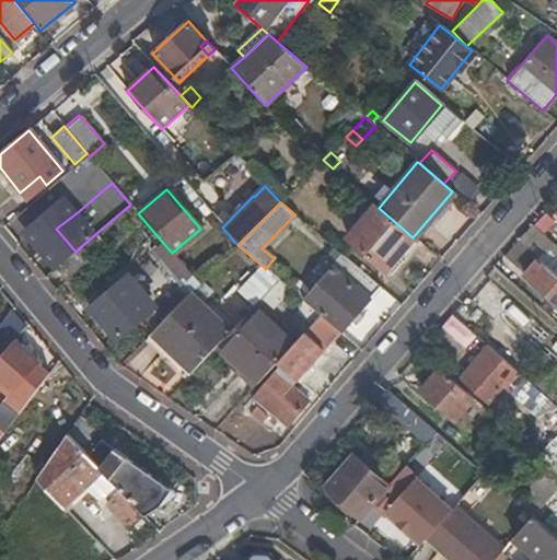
[(10,221),(21,233),(35,220),(39,217),(30,205),(10,221)]
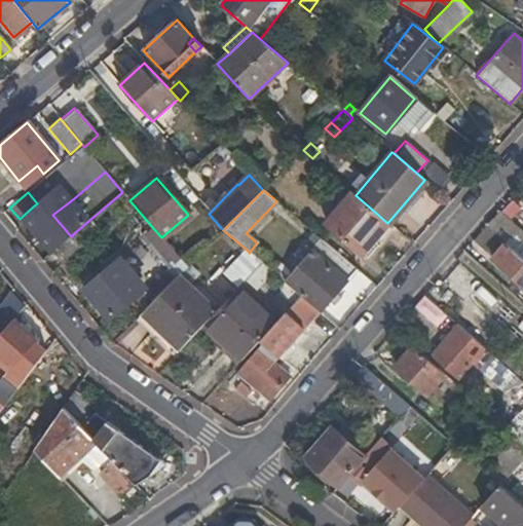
[(361,254),(387,223),(356,195),(351,192),(325,223),(361,254)]
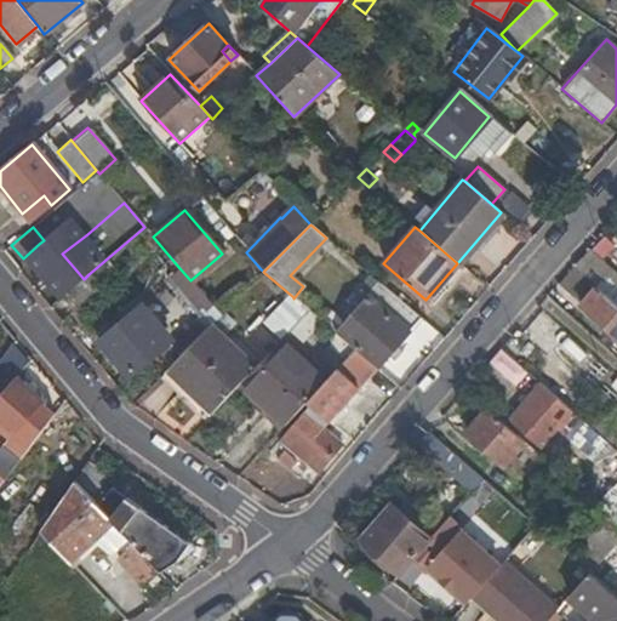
[(84,279),(62,254),(55,261),(39,244),(23,258),(13,266),(49,308),(64,295),(84,279)]
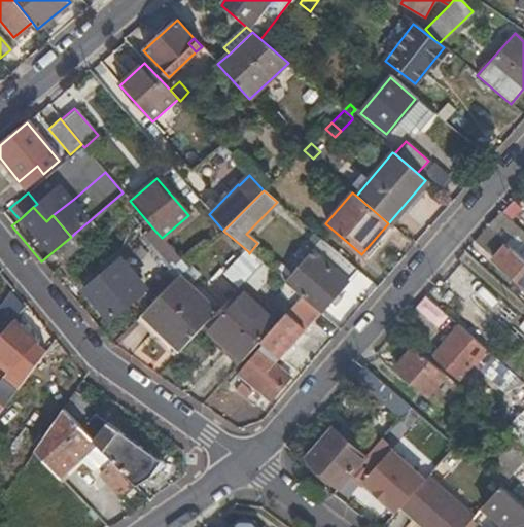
[(522,238),(495,214),(486,225),(489,227),(505,243),(513,249),(522,238)]
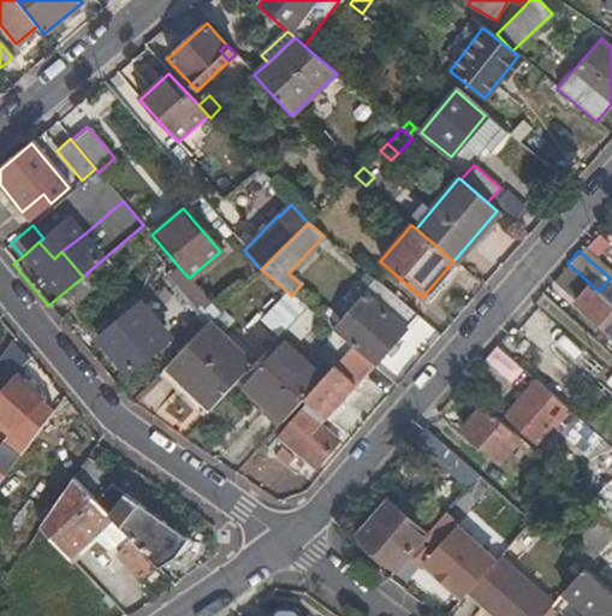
[(168,343),(178,353),(208,323),(219,313),(189,278),(178,266),(168,273),(182,290),(179,292),(197,314),(168,343)]
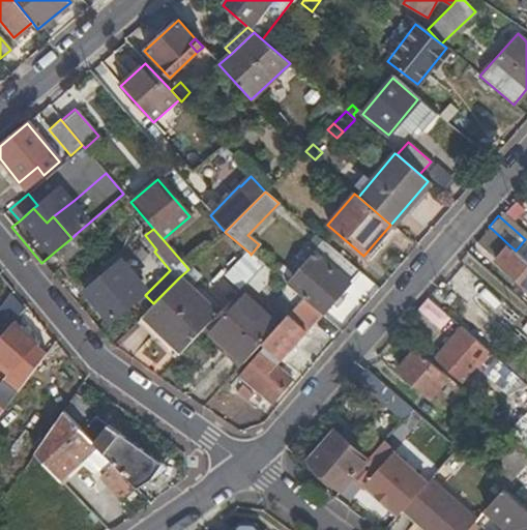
[(495,260),(508,244),(492,229),(477,245),(495,260)]
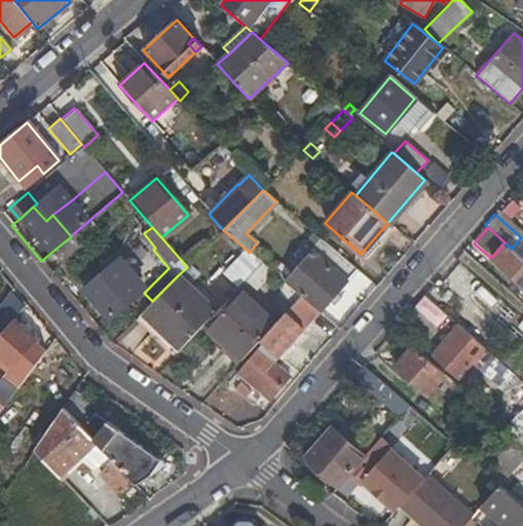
[(84,243),(75,232),(71,236),(54,250),(64,261),(84,243)]
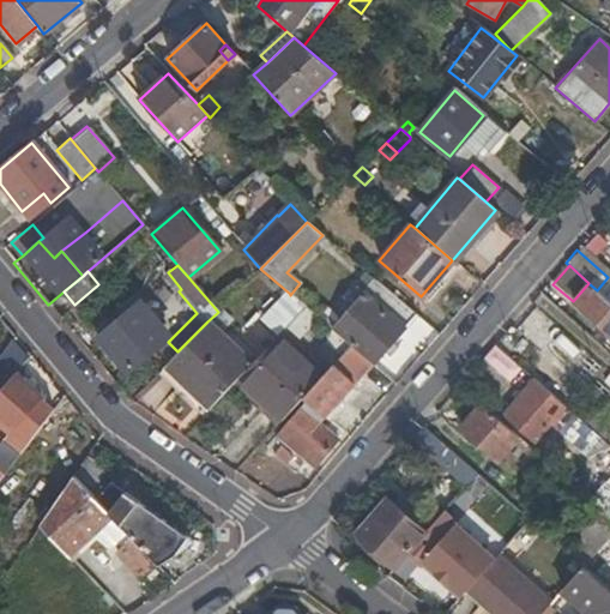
[(372,363),(415,313),(374,278),(330,329),(349,344),(372,363)]
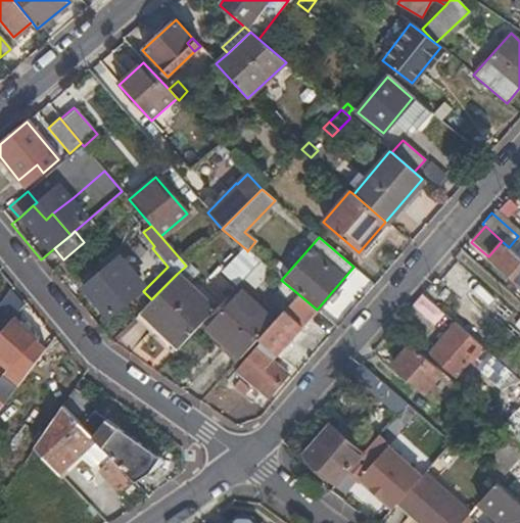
[(519,283),(519,256),(509,247),(502,241),(488,256),(519,283)]
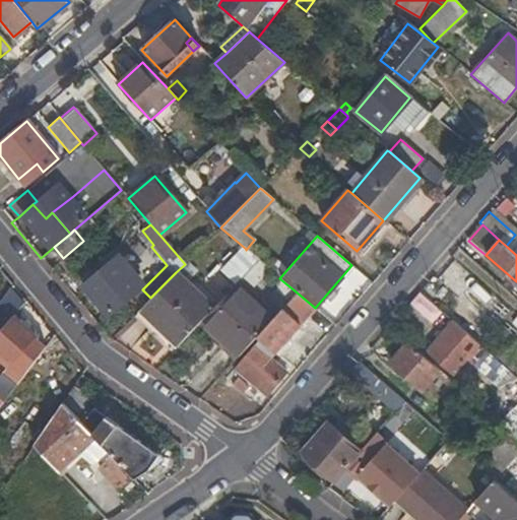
[(229,267),(240,278),(258,259),(246,250),(246,249),(229,267)]
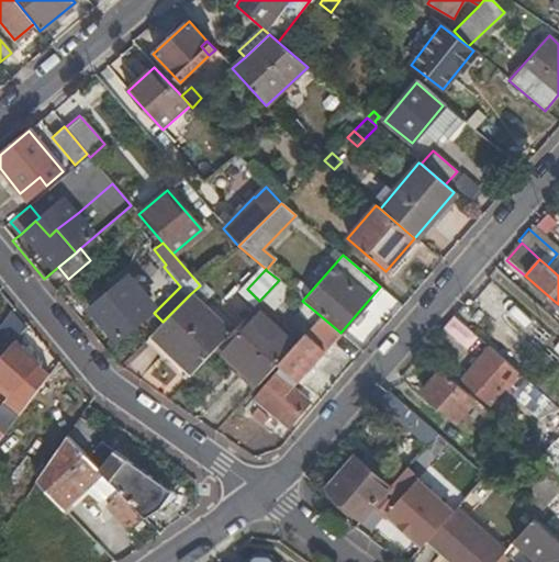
[(88,311),(113,340),(149,310),(118,273),(88,299),(94,305),(88,311)]
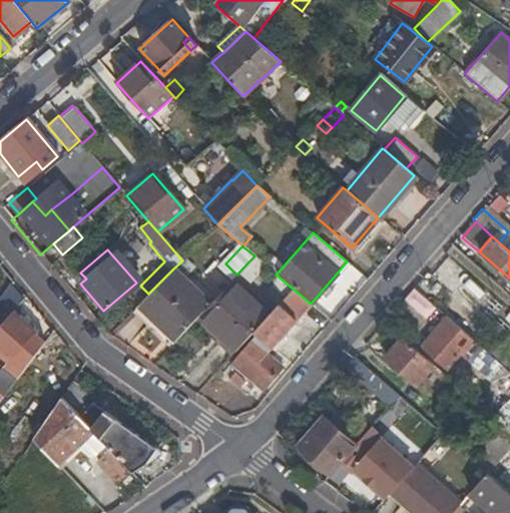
[(209,304),(173,269),(148,294),(138,304),(175,340),(198,315),(209,304)]
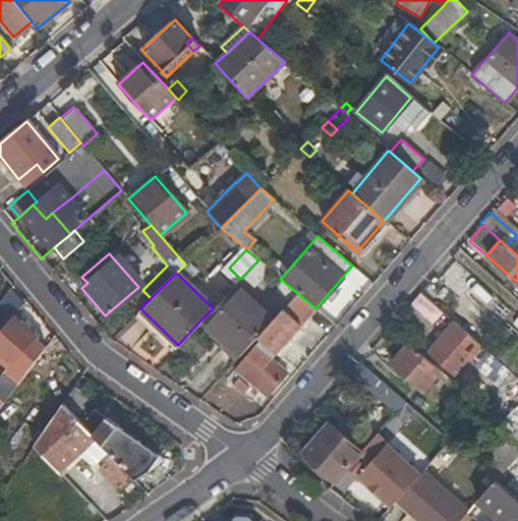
[(276,314),(240,279),(213,308),(202,320),(239,354),(252,339),(276,314)]
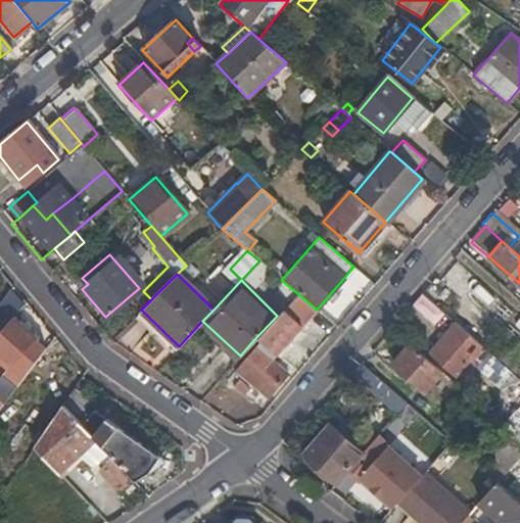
[(274,358),(317,310),(297,293),(277,316),(253,340),(257,344),(236,369),(267,396),(289,370),(274,358)]
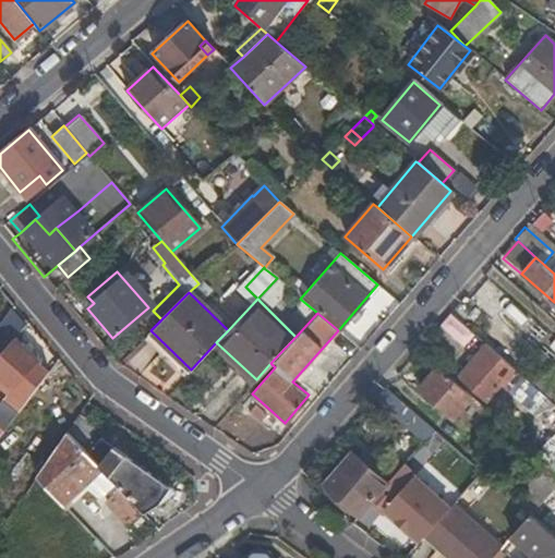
[(45,366),(13,338),(8,346),(0,353),(0,378),(20,396),(10,408),(17,414),(50,371),(45,366)]
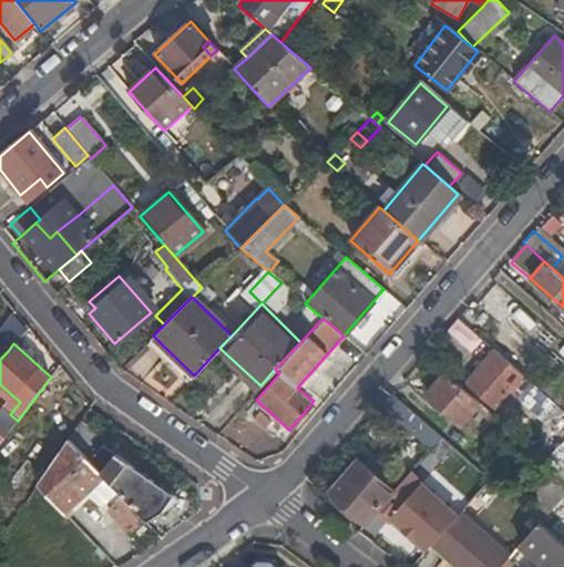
[(492,409),(522,374),(493,350),(463,384),(492,409)]
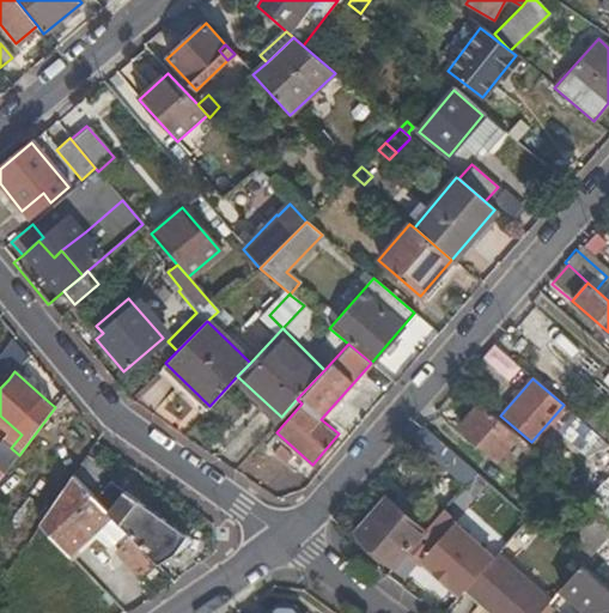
[(497,460),(517,437),(480,405),(461,428),(497,460)]
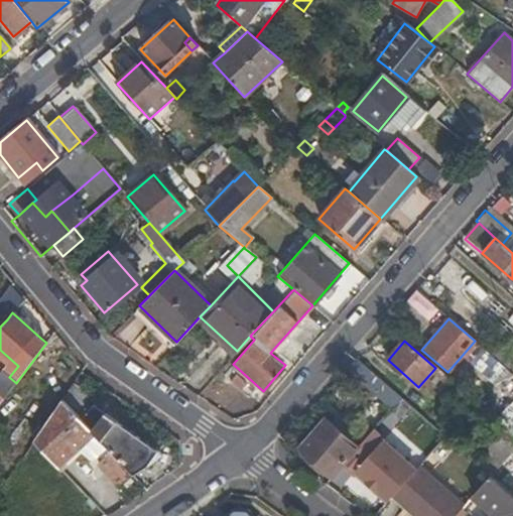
[(495,386),(508,371),(487,352),(474,367),(495,386)]
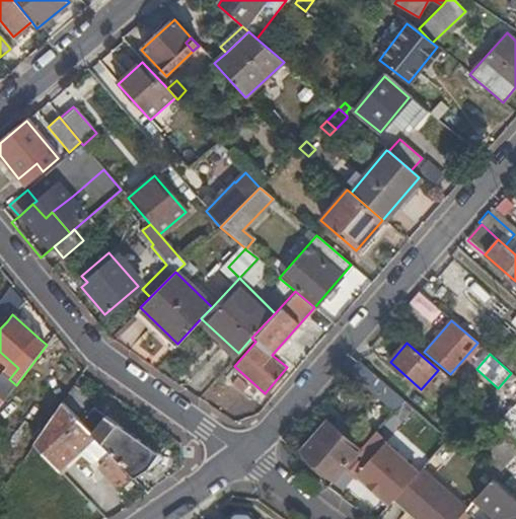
[(346,372),(391,412),(402,399),(357,360),(346,372)]
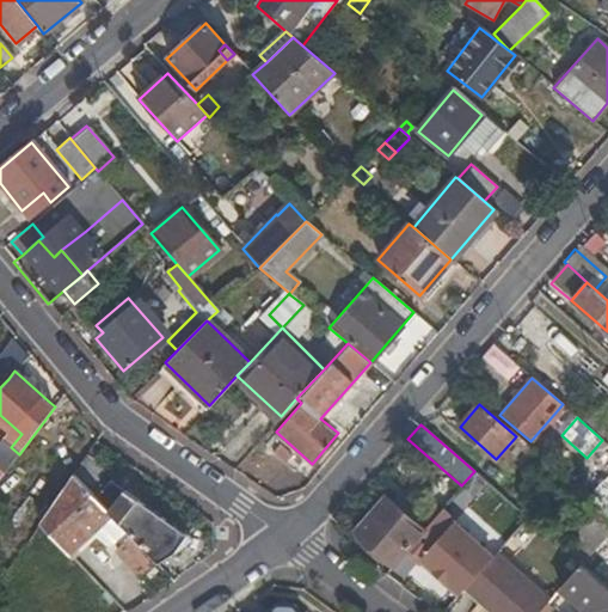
[(0,473),(18,454),(1,440),(0,441),(0,473)]
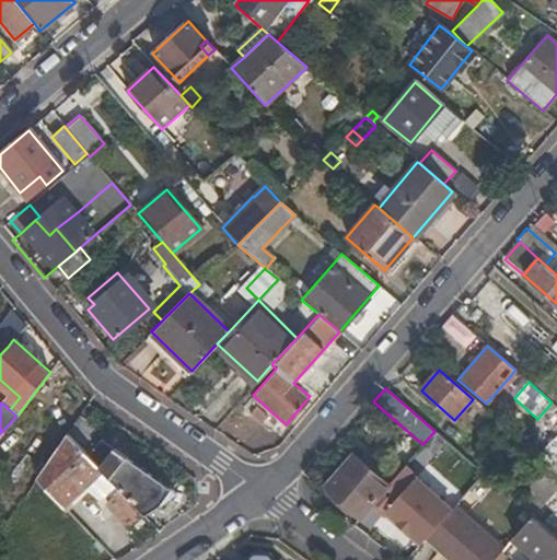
[(91,427),(78,418),(67,433),(79,445),(91,427)]
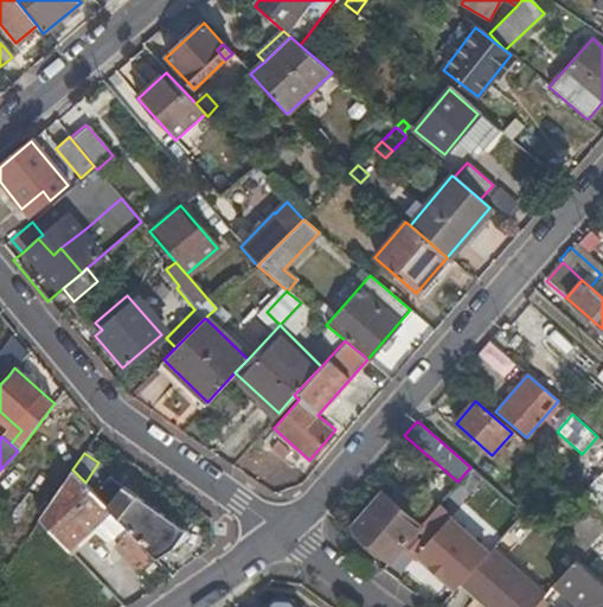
[(475,498),(488,483),(470,467),(457,481),(475,498)]
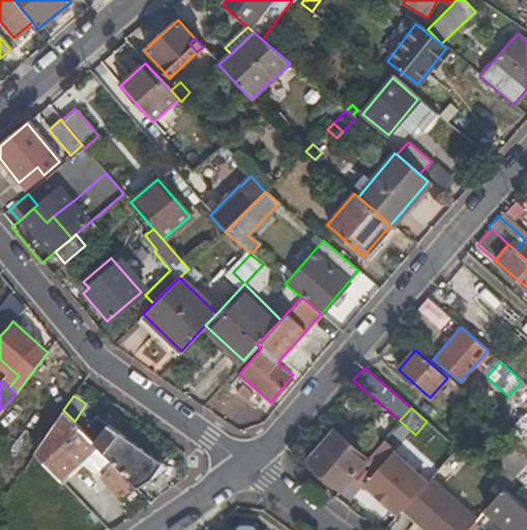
[(59,479),(95,444),(84,432),(75,421),(63,410),(34,453),(59,479)]
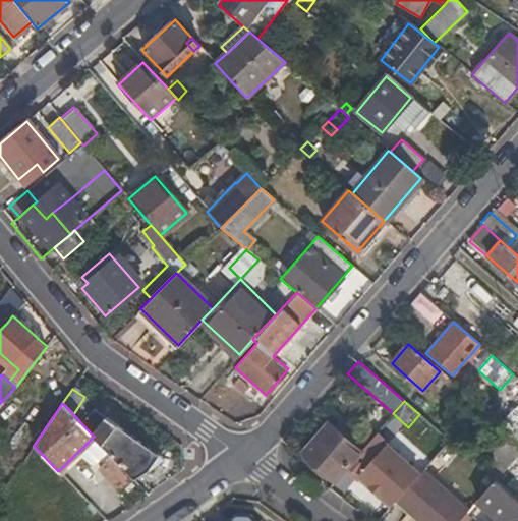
[(92,410),(82,424),(94,437),(135,481),(150,473),(160,455),(106,418),(104,421),(99,419),(96,411),(92,410)]
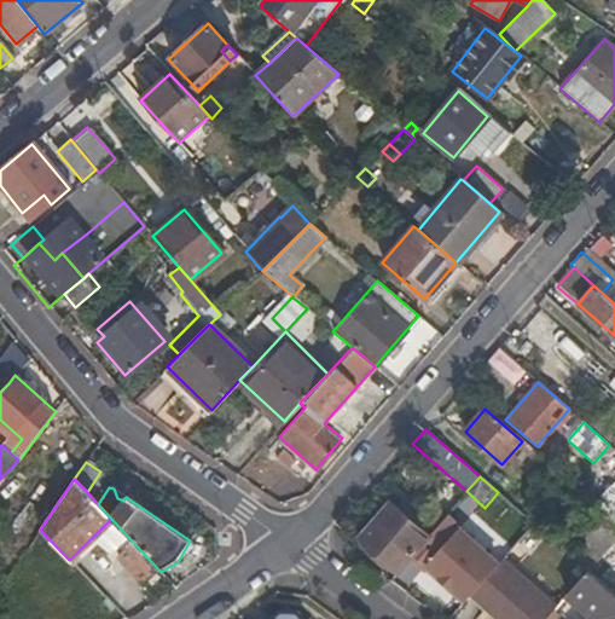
[(389,503),(358,539),(395,572),(427,536),(405,516),(410,512),(399,501),(394,507),(389,503)]
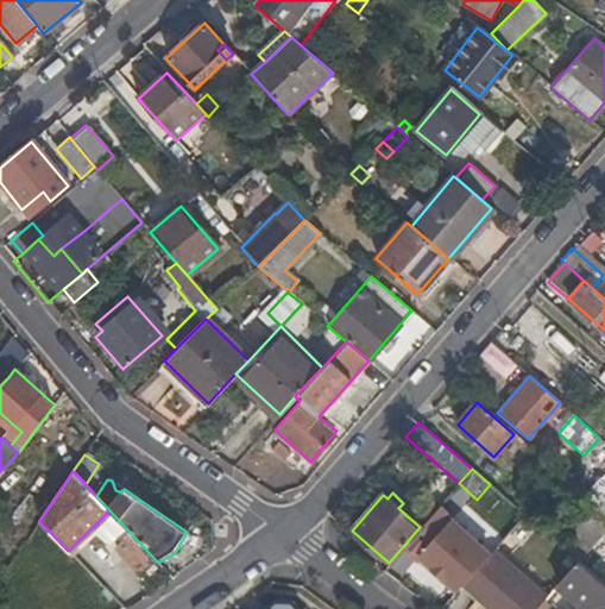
[(596,506),(560,546),(578,562),(604,531),(604,514),(598,508),(596,506)]
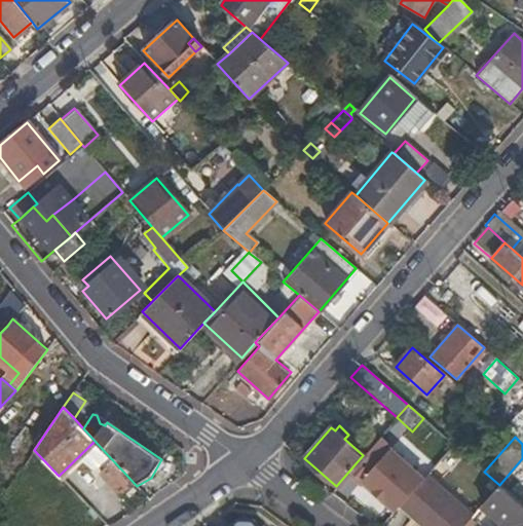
[(400,505),(423,480),(388,448),(361,479),(396,510),(400,505)]
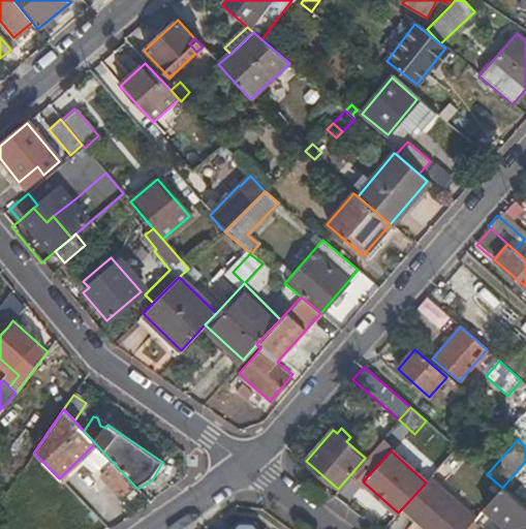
[(465,528),(474,519),(429,478),(426,483),(402,508),(426,528),(465,528)]
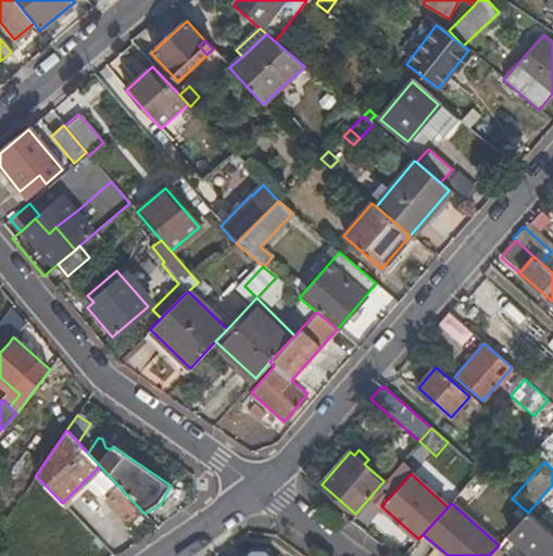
[(532,555),(552,555),(552,534),(529,514),(528,513),(508,534),(532,555)]
